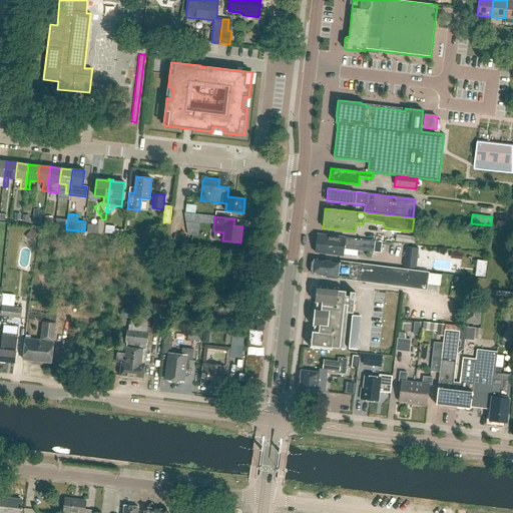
[(55,219),(54,228),(66,229),(66,221),(55,219)]
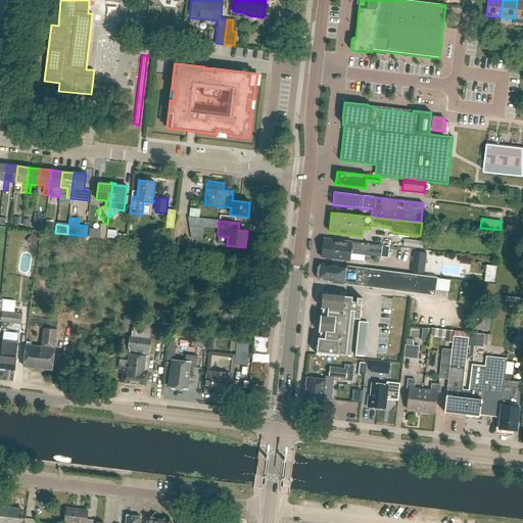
[(117,231),(108,230),(107,237),(126,239),(127,235),(116,234),(117,231)]
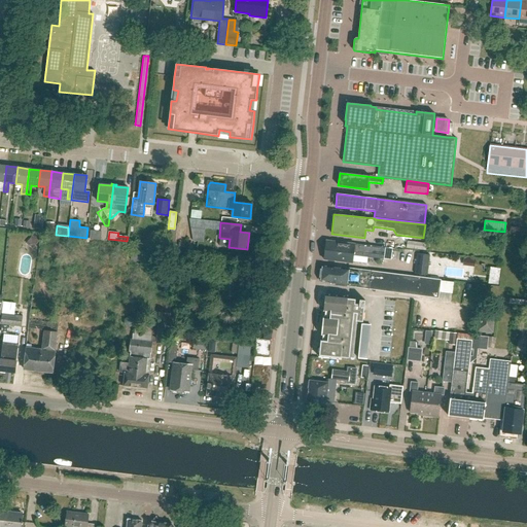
[(32,237),(27,242),(33,247),(38,242),(32,237)]
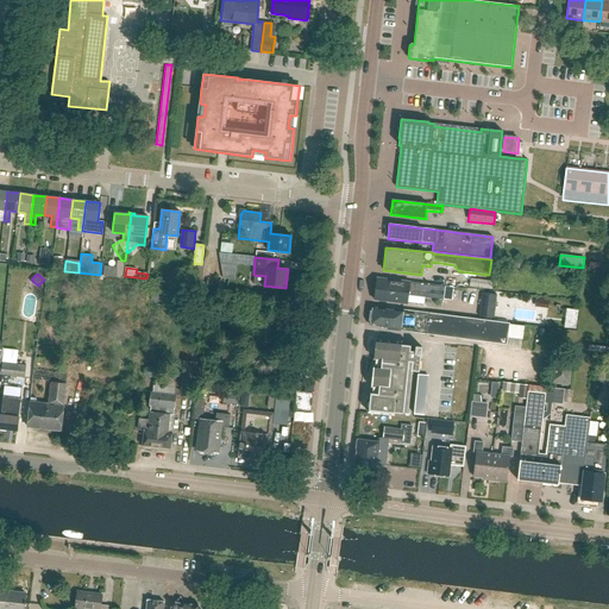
[(452,300),(453,287),(445,286),(376,277),(374,300),(407,303),(408,295),(452,300)]
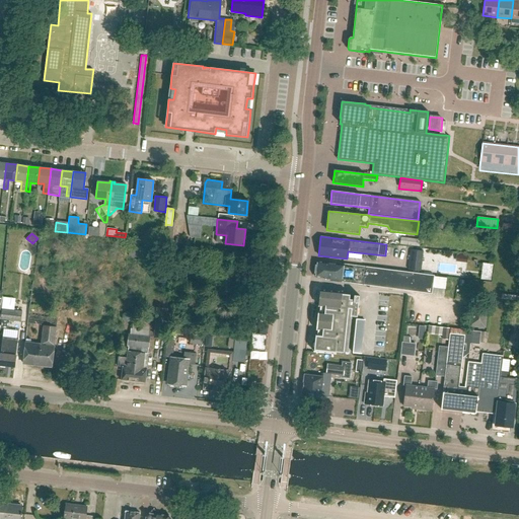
[(420,246),(421,239),(401,237),(400,244),(420,246)]
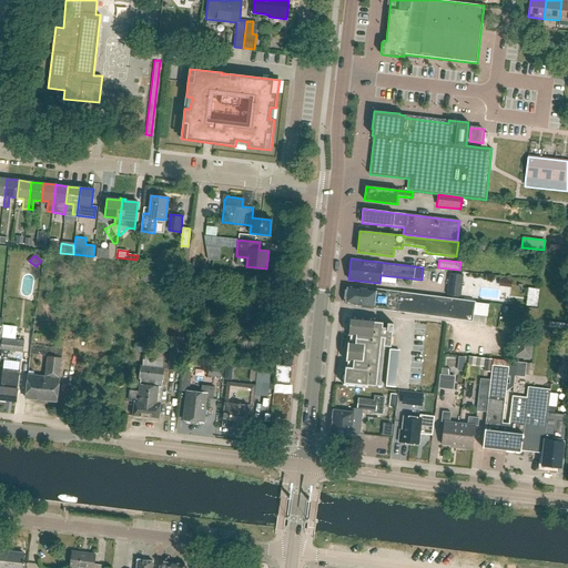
[(460,296),(464,275),(449,273),(447,295),(460,296)]
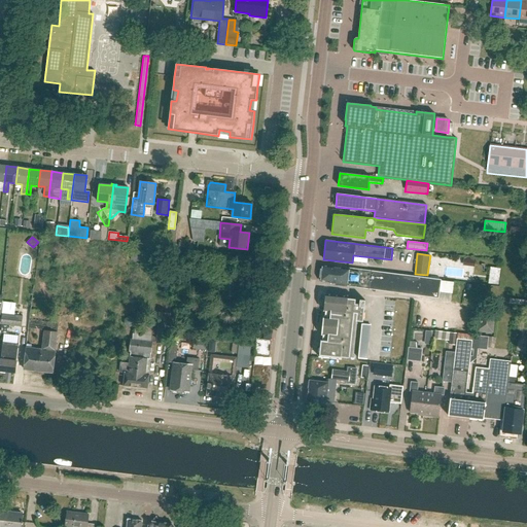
[(468,277),(469,267),(444,264),(443,274),(468,277)]
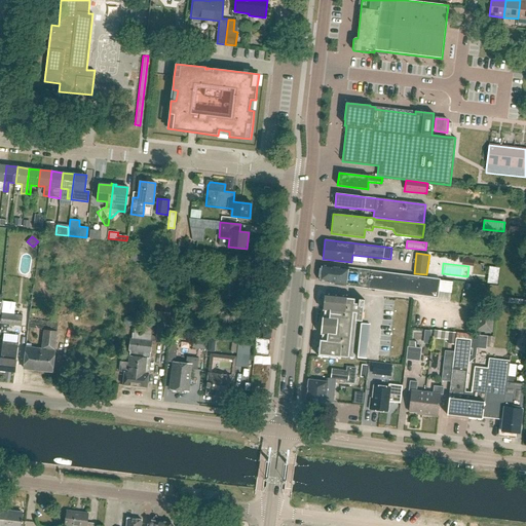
[(347,268),(322,265),(321,280),(329,282),(329,283),(335,284),(335,285),(391,292),(395,273),(347,267),(347,268)]
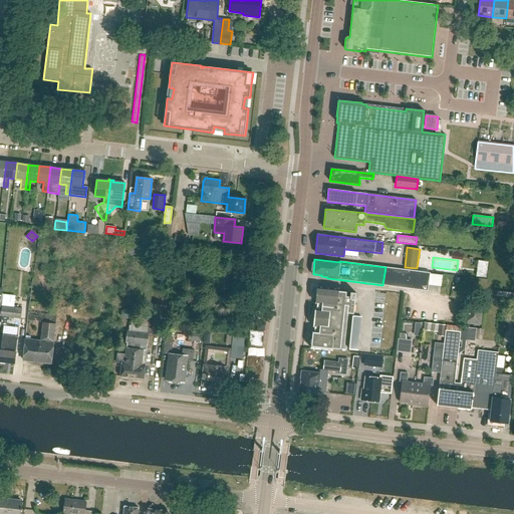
[(400,269),(386,267),(382,285),(387,286),(398,287),(400,269)]
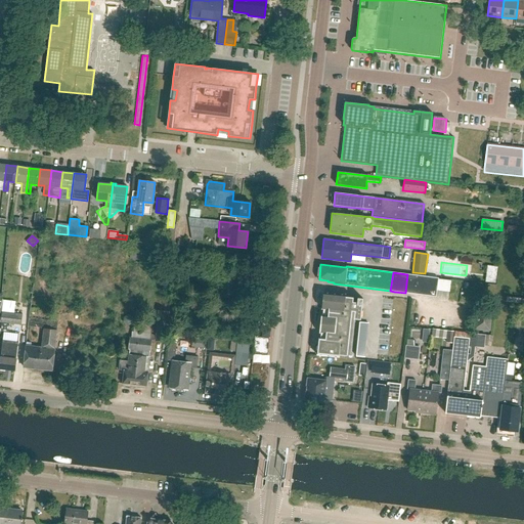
[(485,272),(484,281),(495,282),(496,274),(485,272)]
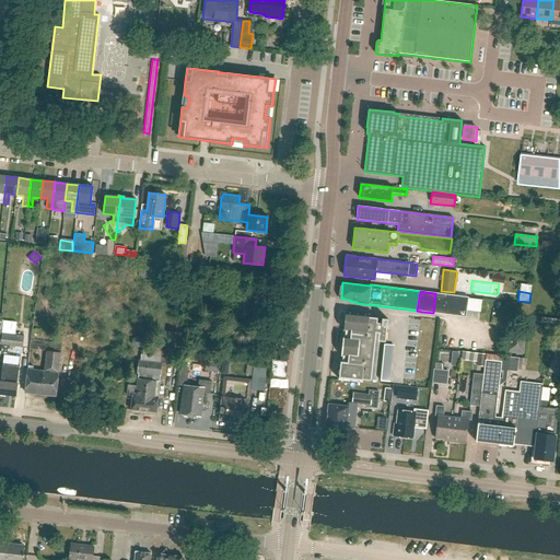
[(448,315),(452,295),(446,294),(435,293),(433,313),(448,315)]
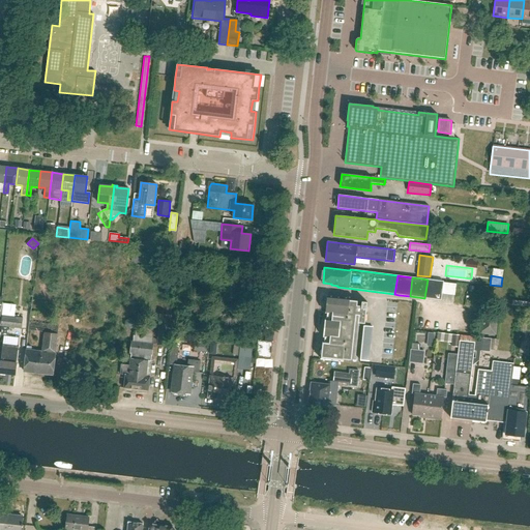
[(443,282),(428,280),(424,298),(441,300),(443,282)]
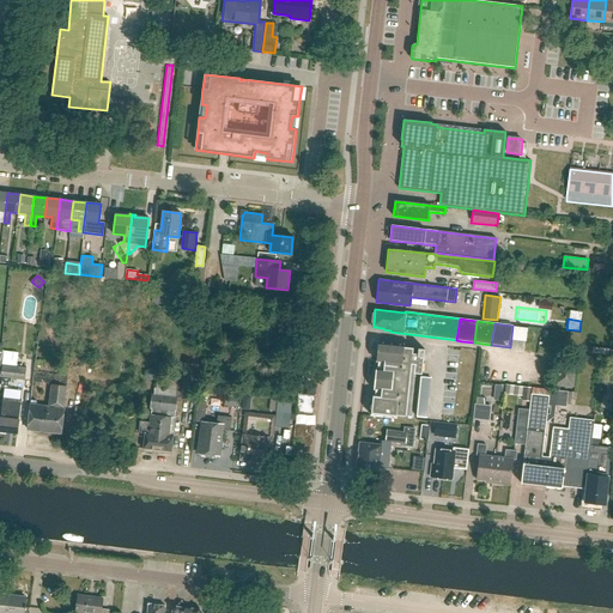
[(376,389),(382,390),(381,396),(376,396),(374,396),(374,398),(378,398),(377,405),(374,405),(374,404),(372,404),(372,407),(370,407),(369,413),(371,413),(371,416),(396,418),(396,416),(406,417),(412,364),(416,364),(414,374),(423,375),(425,350),(419,349),(418,354),(413,353),(413,349),(404,347),(405,346),(405,345),(402,345),(399,344),(396,344),(393,344),(390,344),(387,343),(384,343),(381,343),(378,343),(378,344),(378,351),(377,353),(377,360),(377,362),(384,363),(384,369),(377,368),(376,368),(374,390),(375,390),(375,389),(376,389)]
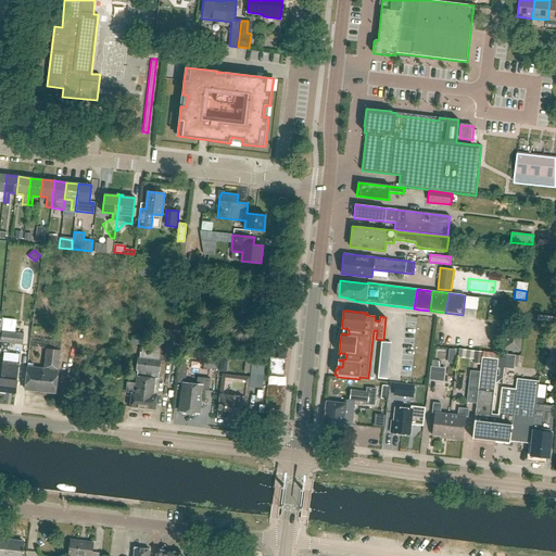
[(23,345),(24,333),(15,332),(16,320),(3,318),(1,342),(23,345)]
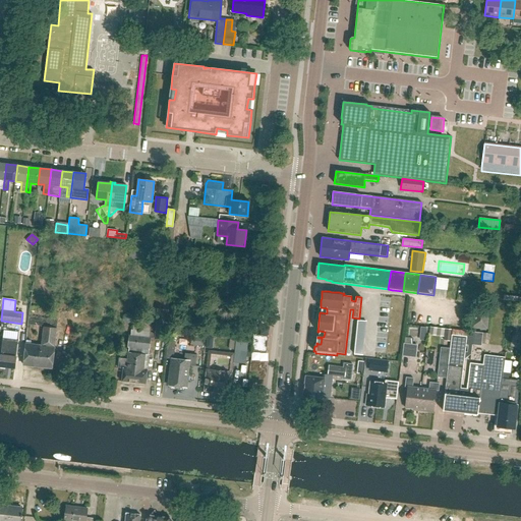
[(486,328),(488,308),(475,307),(473,327),(486,328)]
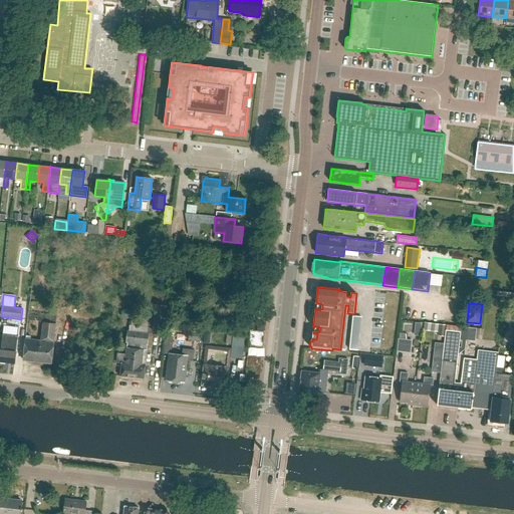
[(163,335),(166,306),(156,304),(153,334),(163,335)]
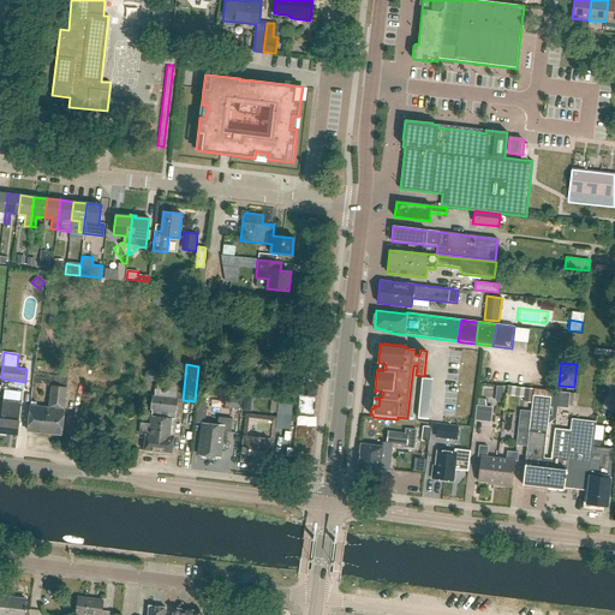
[(429,419),(433,380),(423,378),(418,418),(429,419)]
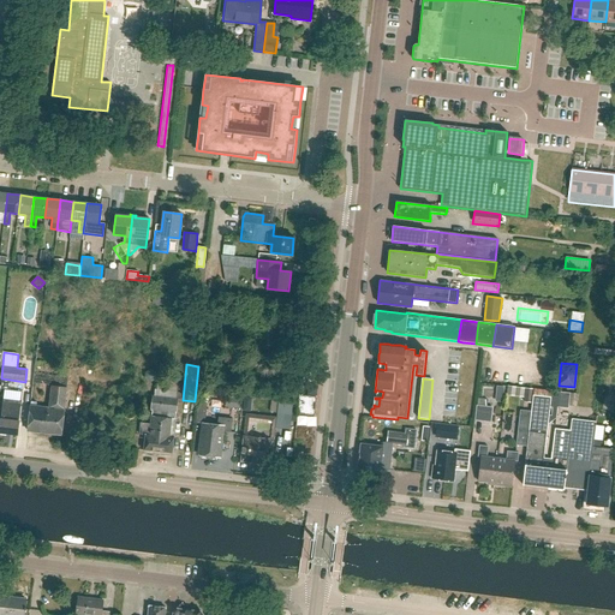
[(61,435),(67,388),(52,386),(48,408),(36,406),(36,402),(31,402),(28,431),(61,435)]
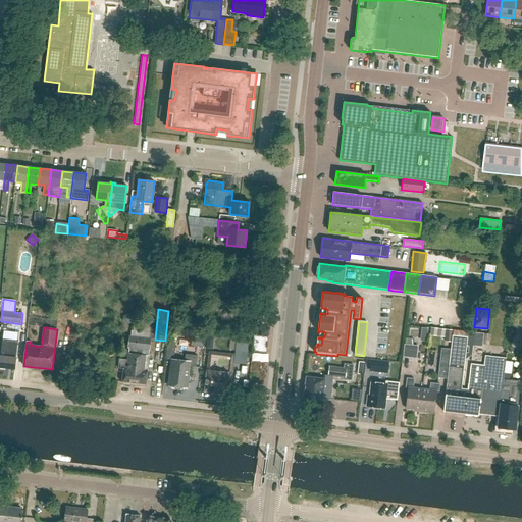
[(453,335),(453,330),(431,327),(430,335),(445,337),(445,342),(452,342),(453,335)]
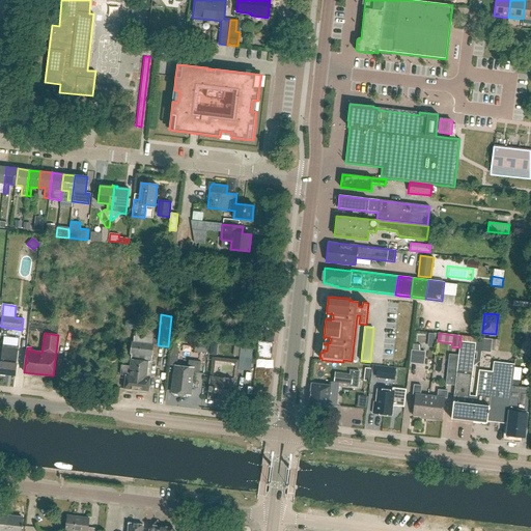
[(154,338),(134,336),(133,342),(132,342),(131,355),(132,355),(130,366),(121,365),(120,375),(126,375),(123,389),(148,392),(150,378),(149,378),(151,362),(151,361),(152,344),(154,338)]
